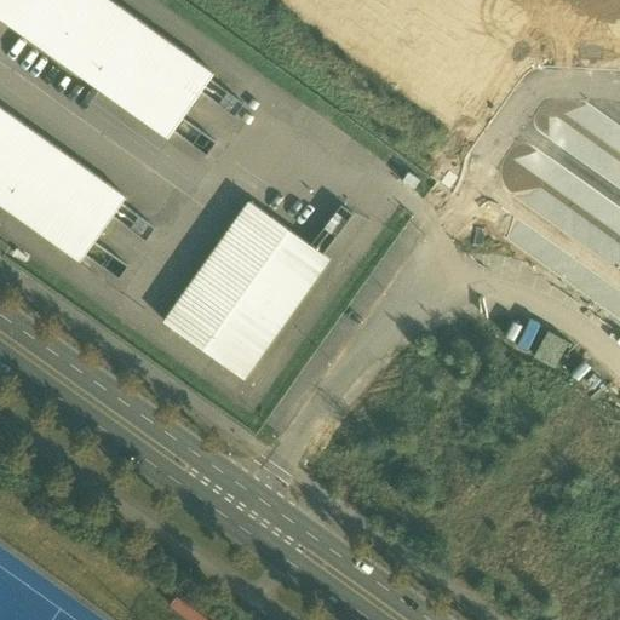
[(0,0),(0,16),(167,136),(172,128),(181,118),(199,91),(208,79),(212,74),(107,0),(0,0)]
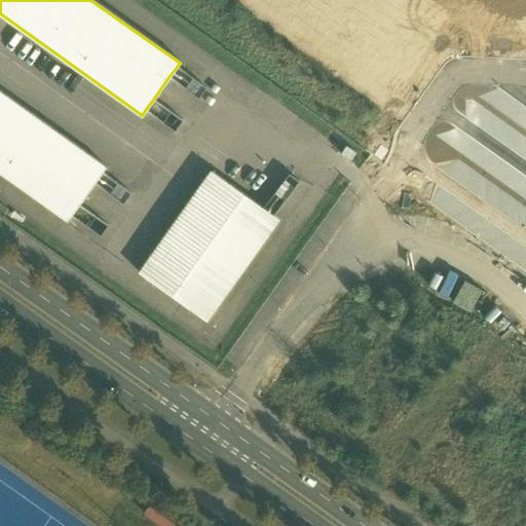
[(207,87),(177,67),(168,77),(198,99),(207,87)]
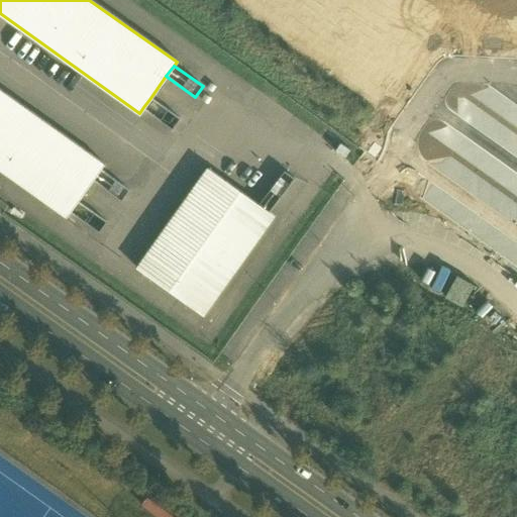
[(0,169),(68,217),(71,212),(78,202),(94,181),(101,170),(105,166),(0,90),(0,169)]
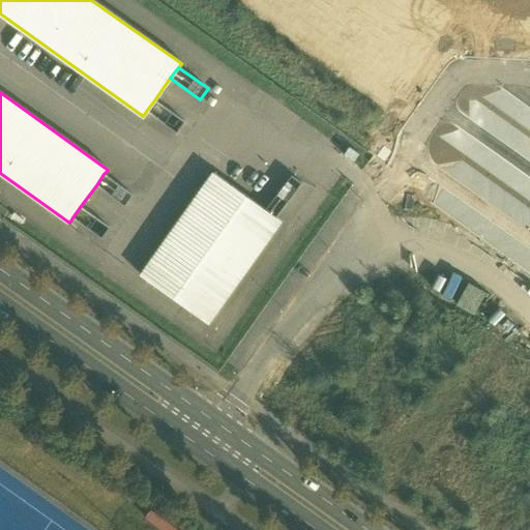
[(183,121),(154,100),(147,110),(177,131),(183,121)]
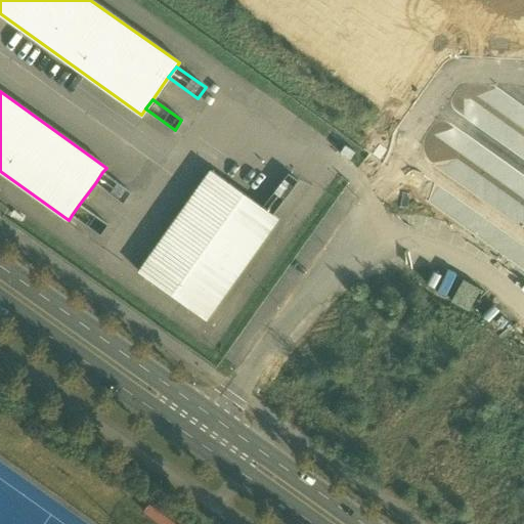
[(355,153),(345,145),(339,155),(349,161),(355,153)]
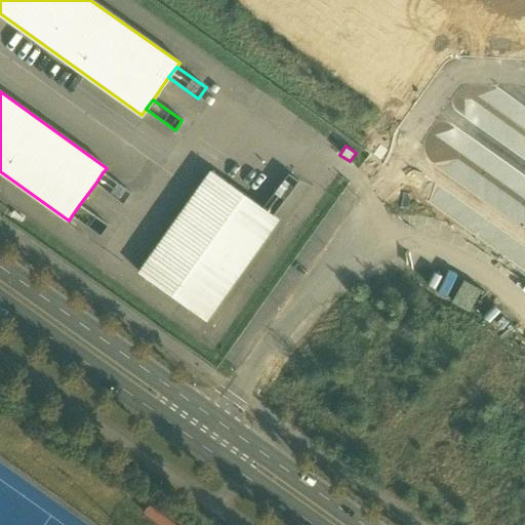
[(130,192),(103,172),(95,184),(123,203),(130,192)]
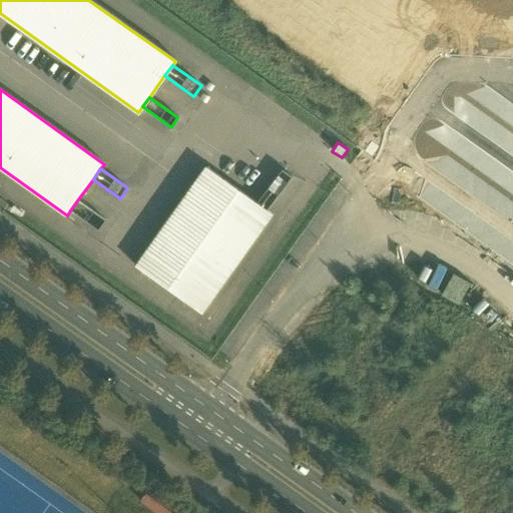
[(257,203),(205,168),(137,267),(202,312),(271,213),(267,210),(257,203)]
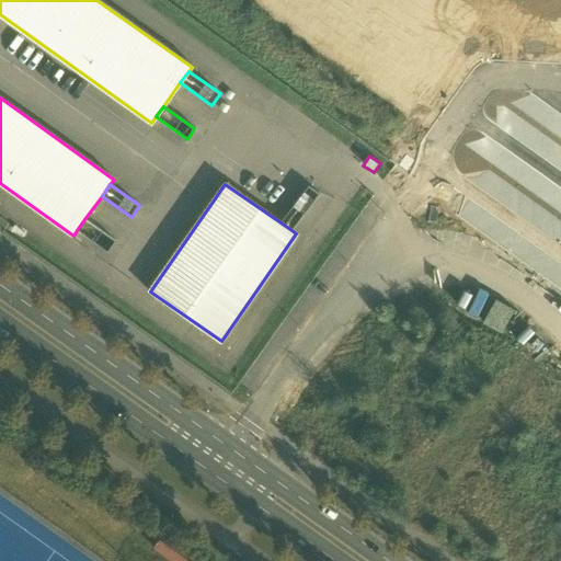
[(309,186),(281,222),(292,230),(319,194),(309,186)]
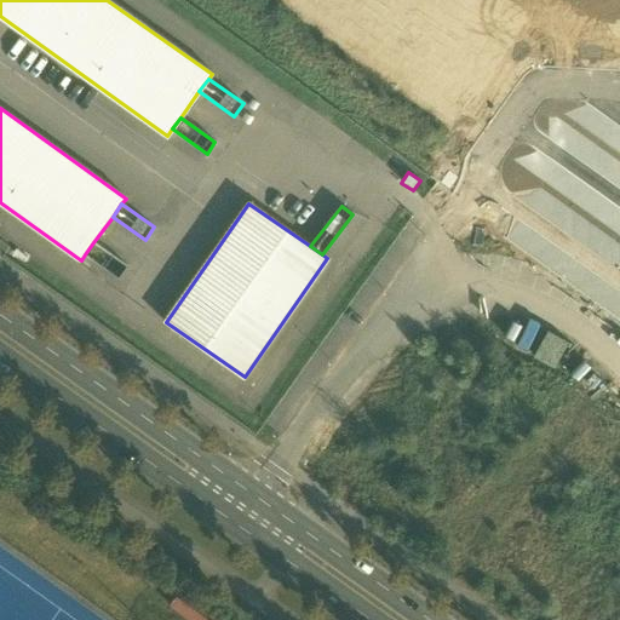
[(127,267),(93,242),(85,254),(119,277),(127,267)]
